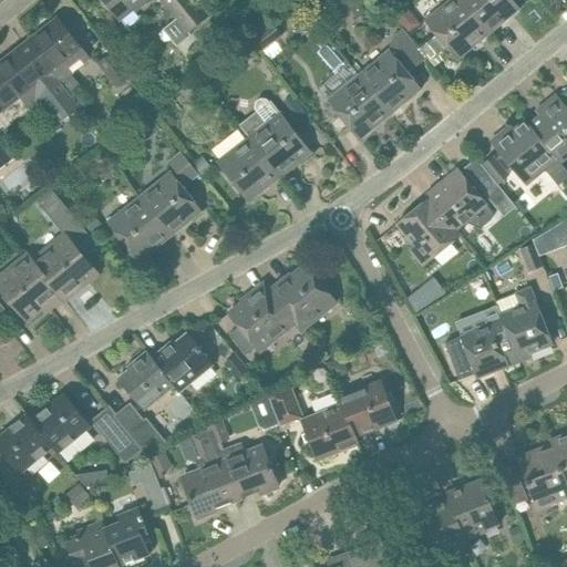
[(103,0),(104,0),(102,1),(110,11),(112,10),(121,21),(135,10),(136,12),(146,3),(145,1),(146,0),(103,0)]
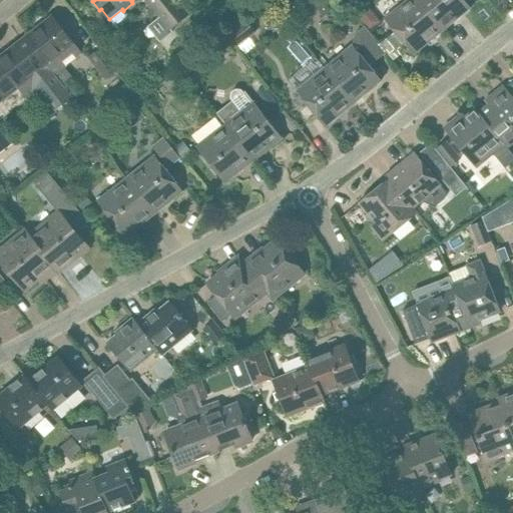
[(145,0),(169,29),(186,15),(174,0),(145,0)]
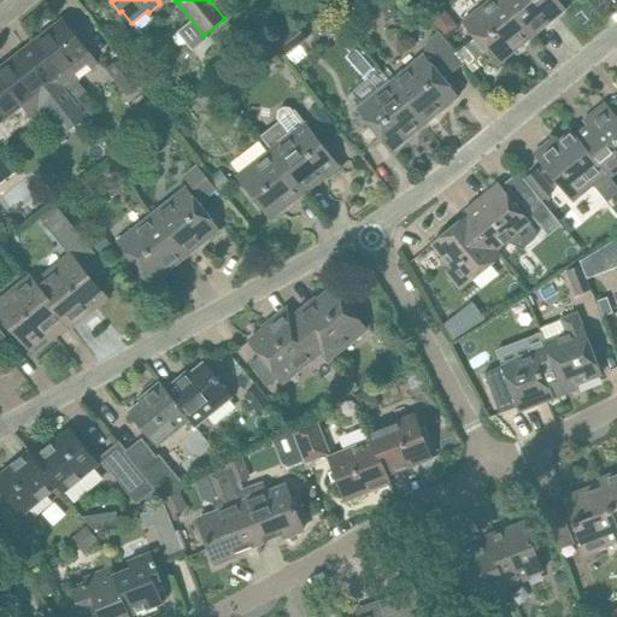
[(501,0),(488,0),(463,22),(479,41),(493,59),(504,51),(507,57),(532,36),(501,0)]
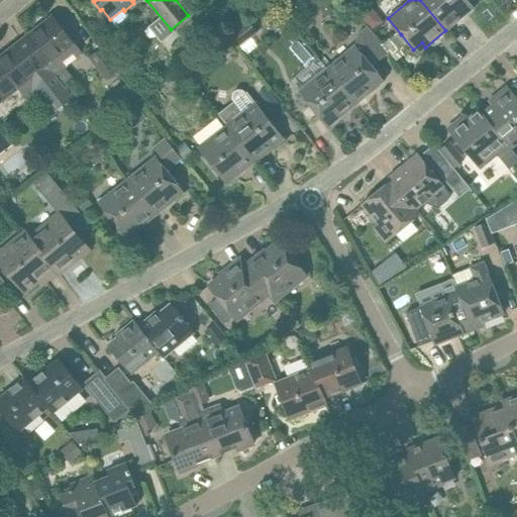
[(420,0),(445,30),(462,17),(456,9),(467,0),(420,0)]
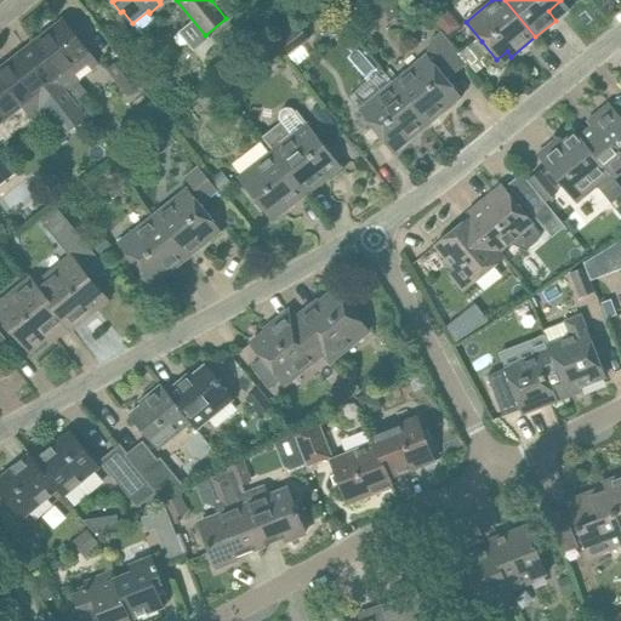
[(0,120),(22,104),(32,115),(40,109),(60,136),(85,117),(75,103),(87,93),(78,80),(98,64),(64,20),(38,40),(0,68),(0,120)]
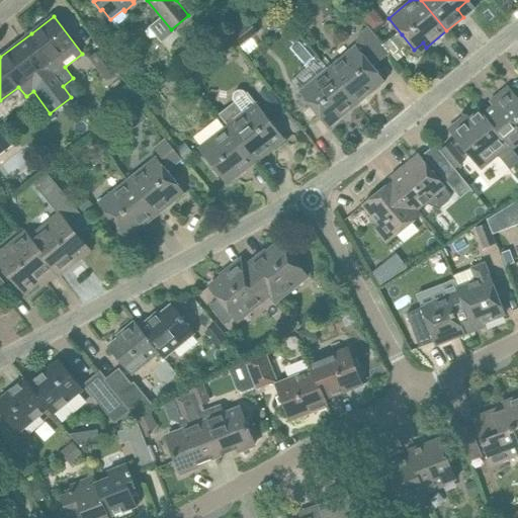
[(232,33),(243,46),(258,32),(248,20),(232,33)]
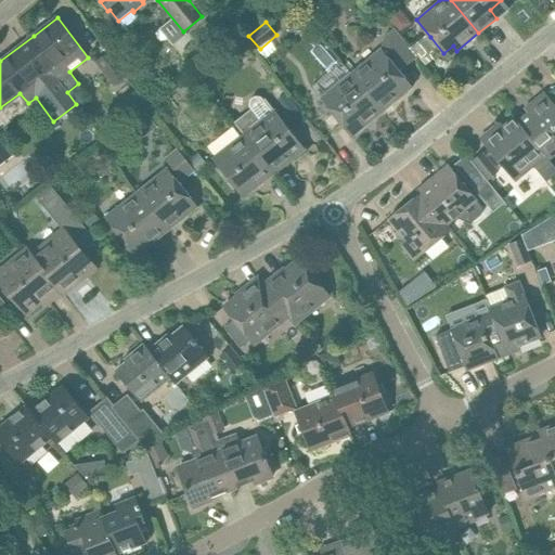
[(405,78),(392,61),(381,48),(351,72),(383,111),(400,97),(394,88),(405,78)]
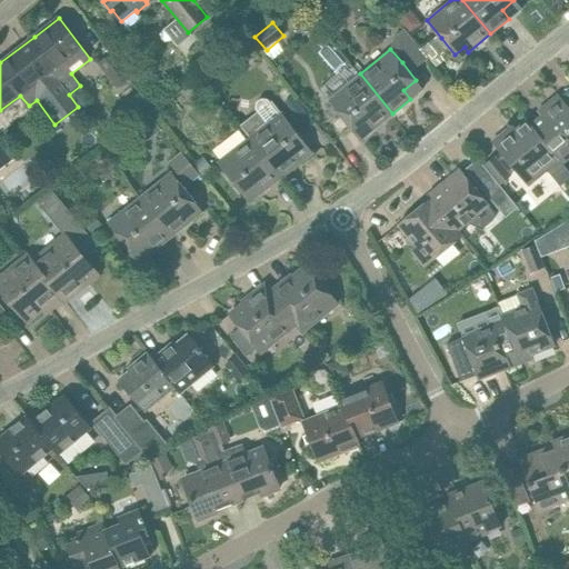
[(117,87),(129,77),(111,53),(98,63),(117,87)]
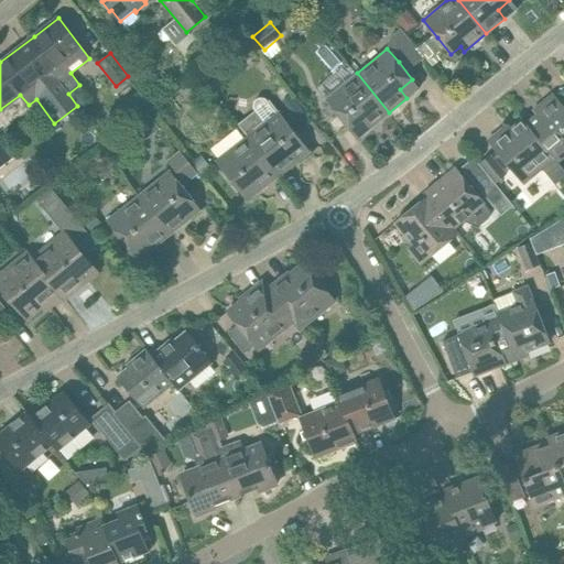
[(367,131),(389,112),(357,73),(325,99),(339,117),(354,133),(362,127),(367,131)]
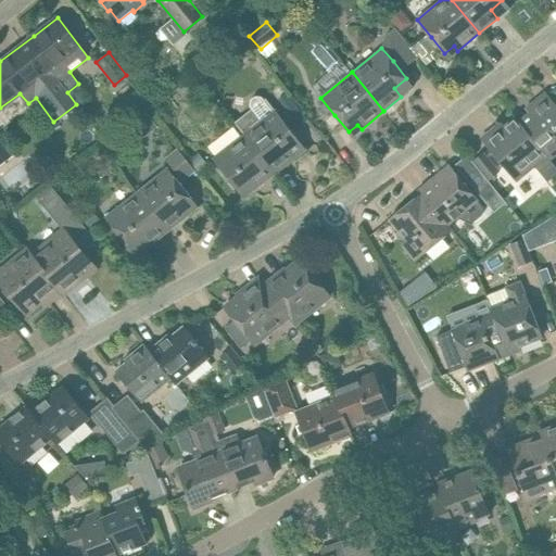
[(250,105),(252,110),(236,123),(244,134),(276,173),(293,159),(287,150),(300,140),(276,110),(274,111),(266,99),(264,99),(262,97),(255,96),(250,100),(250,105)]
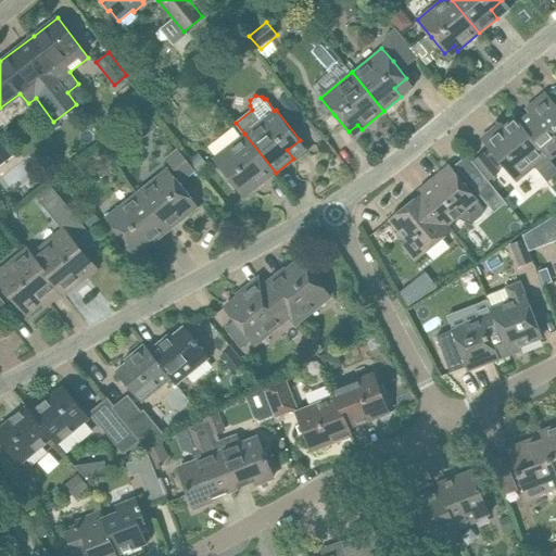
[(529,112),(519,121),(550,160),(555,154),(555,103),(551,98),(542,104),(538,99),(526,109),(529,112)]
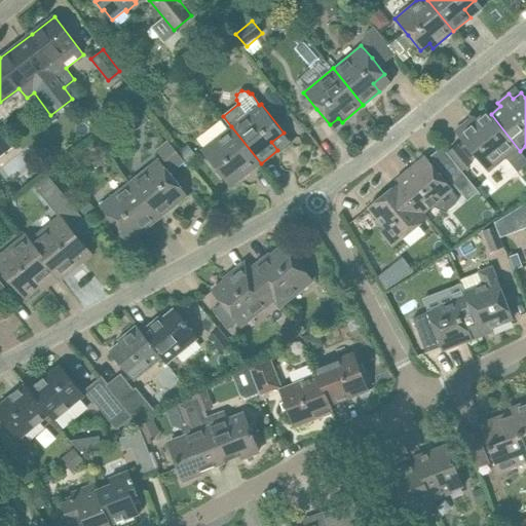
[(276,115),(284,109),(274,97),(267,103),(276,115)]
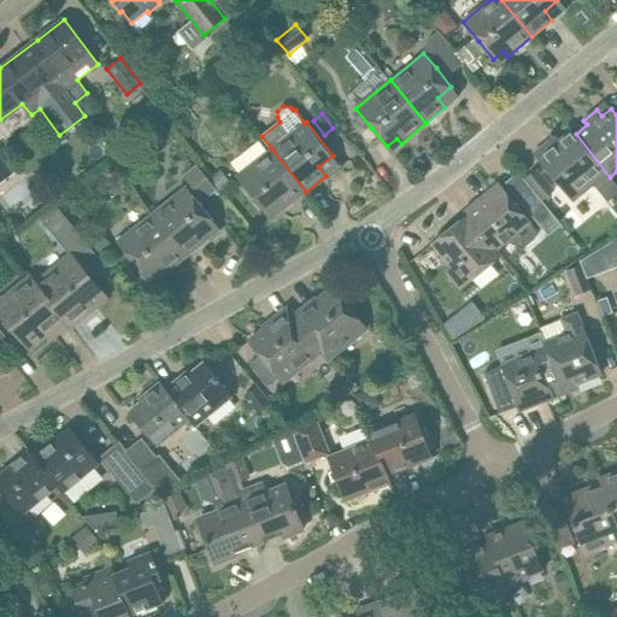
[(556,135),(542,146),(548,152),(539,160),(576,205),(610,177),(576,134),(573,129),(559,140),(556,135)]
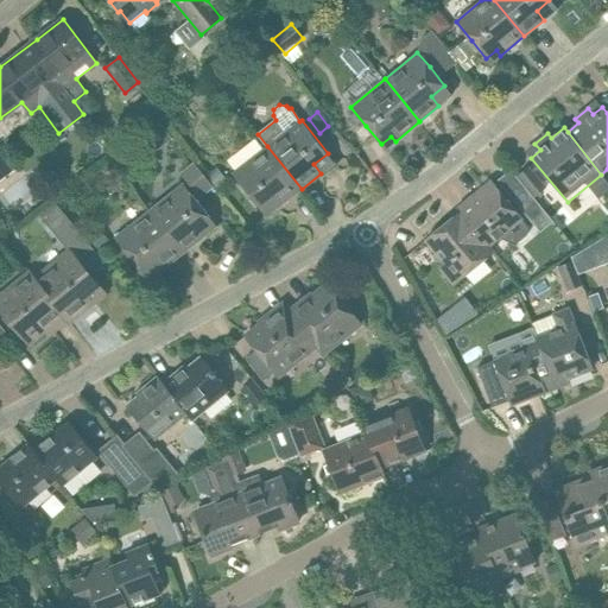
[(277,209),(302,189),(267,146),(234,172),(248,192),(263,211),(273,204),(277,209)]
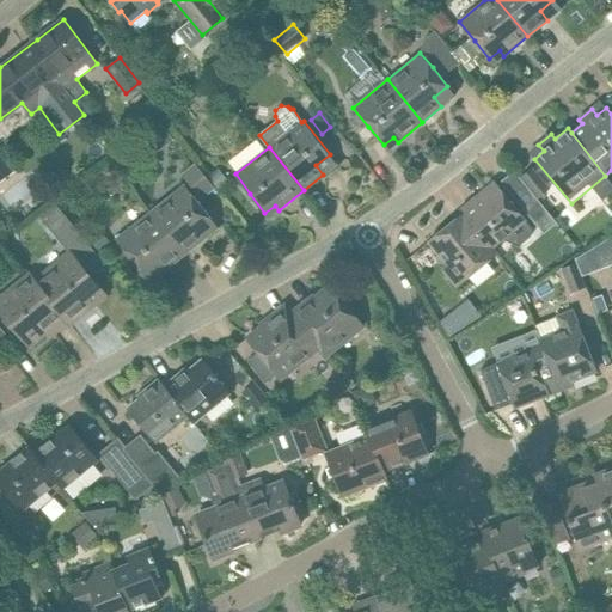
[(196,163),(182,175),(202,200),(216,189),(207,178),(196,163)]
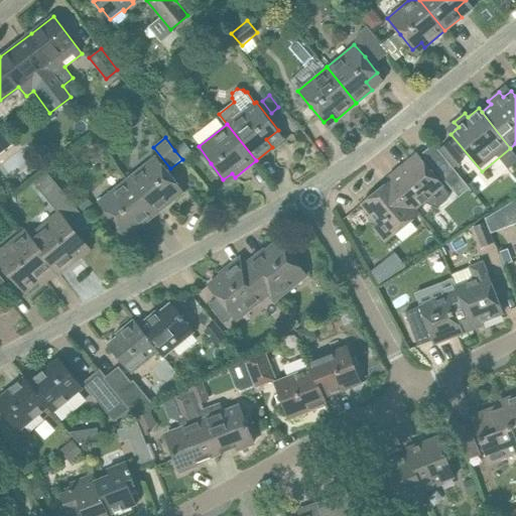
[(464,158),(449,141),(439,150),(454,167),(464,158)]
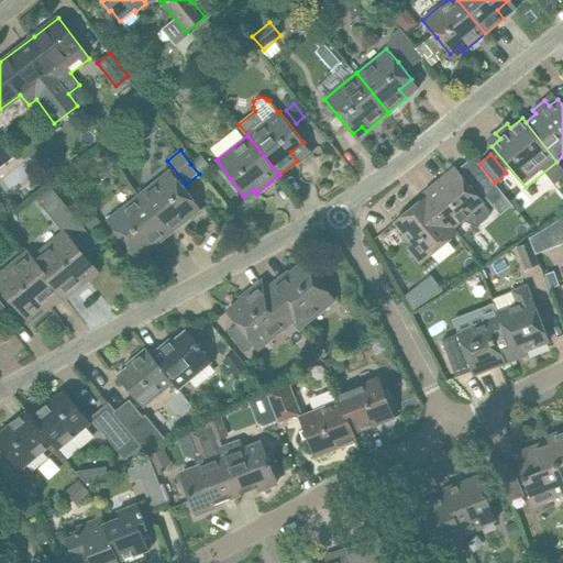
[(473,157),(461,167),(484,195),(496,185),(473,157)]
